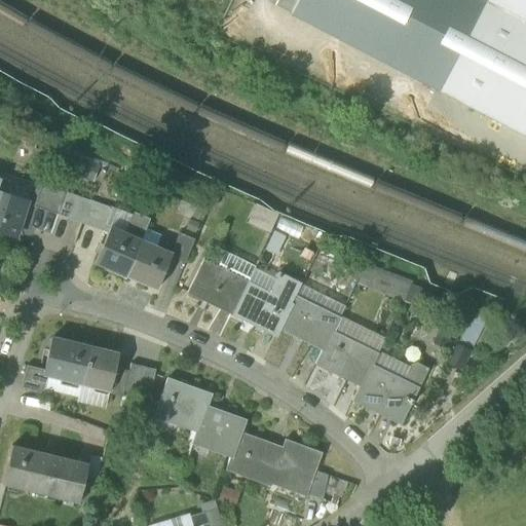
[(277,0),(274,6),(290,13),(296,0),(277,0)]
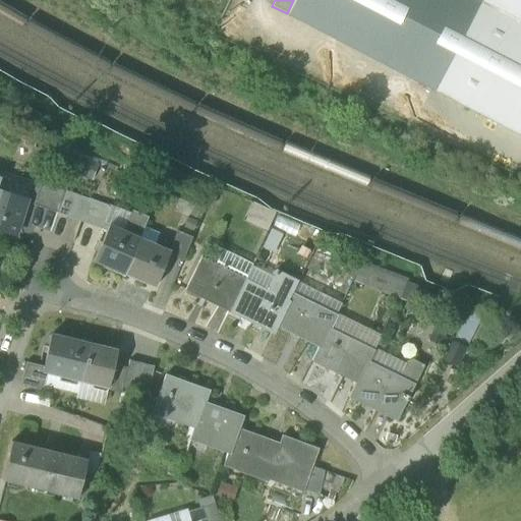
[(478,0),(293,0),(287,13),(431,90),(478,0)]
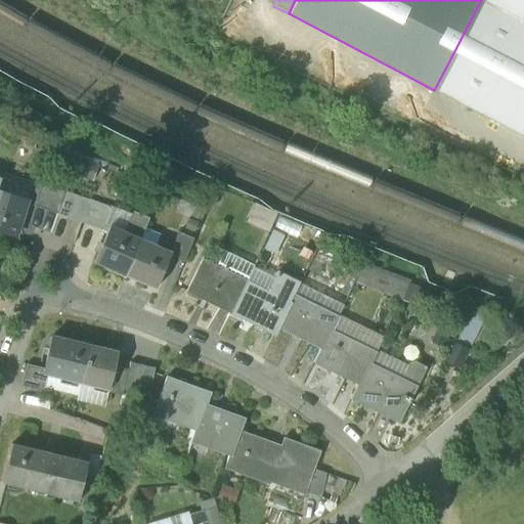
[(523,0),(481,0),(434,90),(523,136),(523,0)]
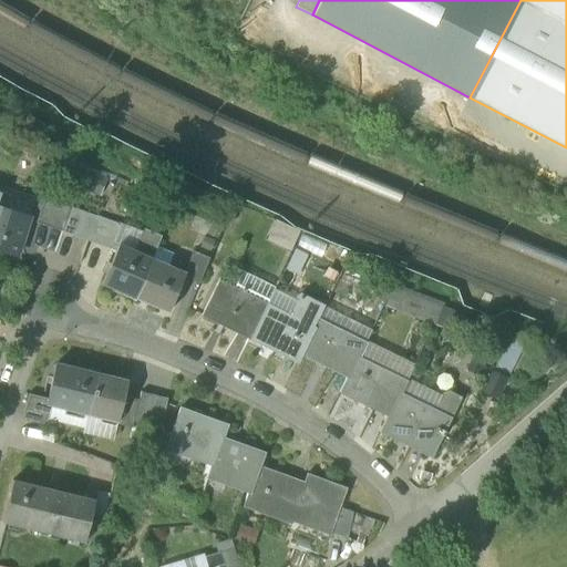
[(100,196),(106,181),(85,172),(79,188),(100,196)]
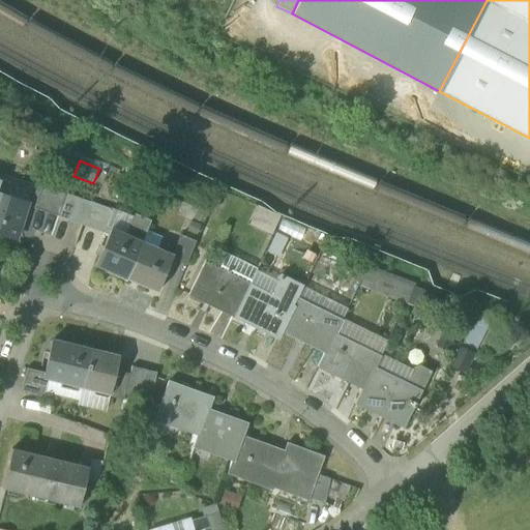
[(113,210),(90,203),(81,199),(79,199),(66,195),(66,196),(65,196),(64,195),(41,187),(34,209),(58,217),(70,222),(82,227),(105,235),(107,229),(113,210)]
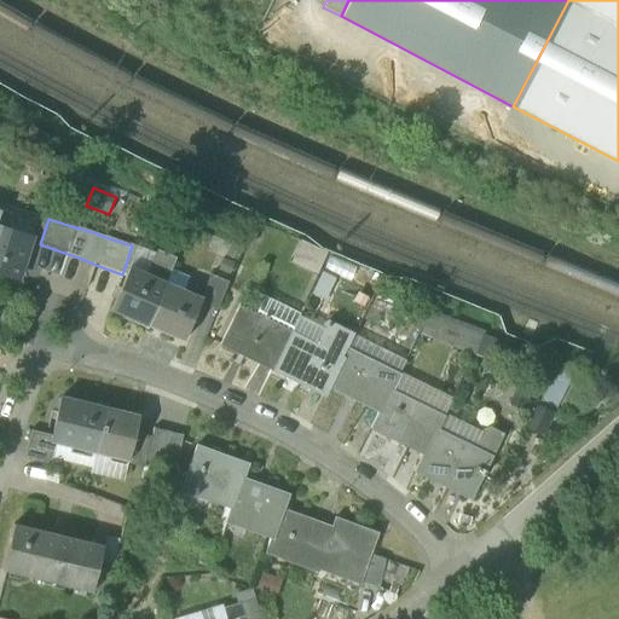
[(0,275),(17,281),(32,237),(0,226),(0,275)]
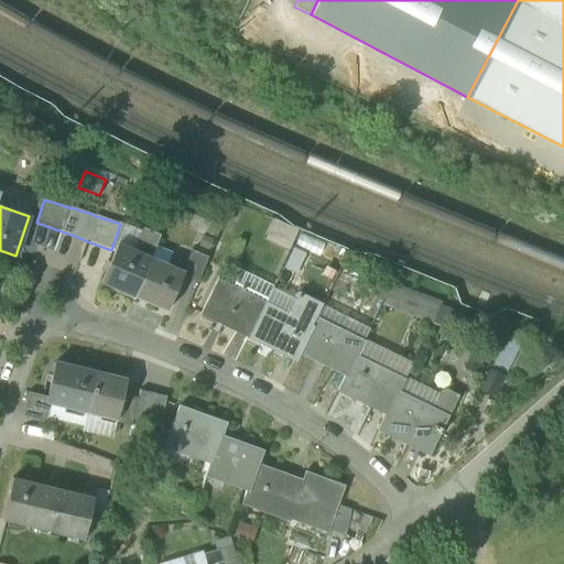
[(289,250),(296,232),(272,221),(262,240),(289,250)]
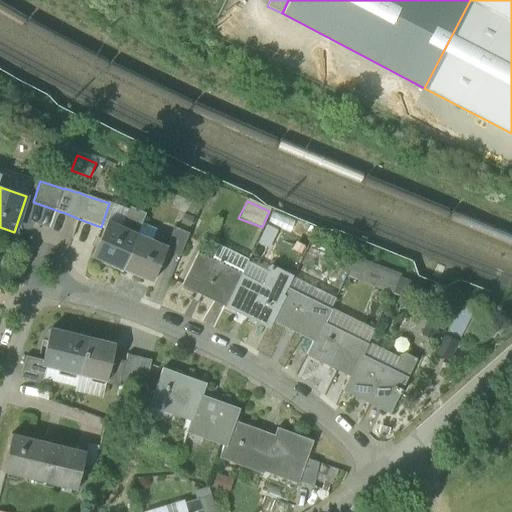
[(103,221),(107,223),(119,228),(127,209),(109,202),(109,203),(103,221)]
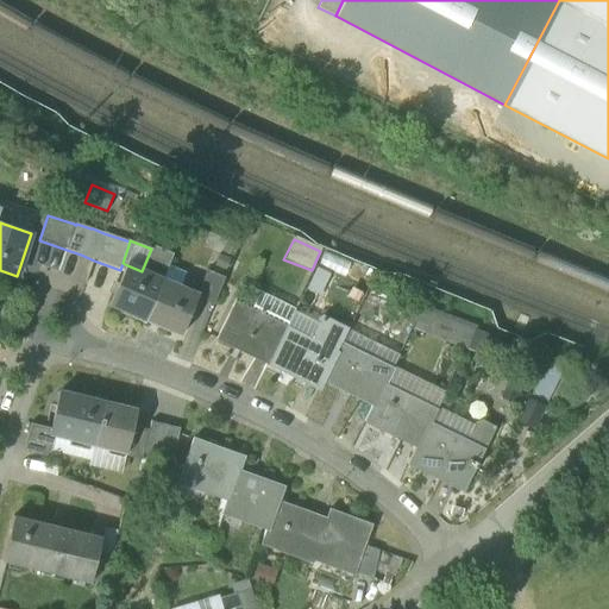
[(111,306),(145,320),(163,280),(169,265),(174,253),(162,249),(151,275),(142,271),(127,265),(125,271),(111,306)]
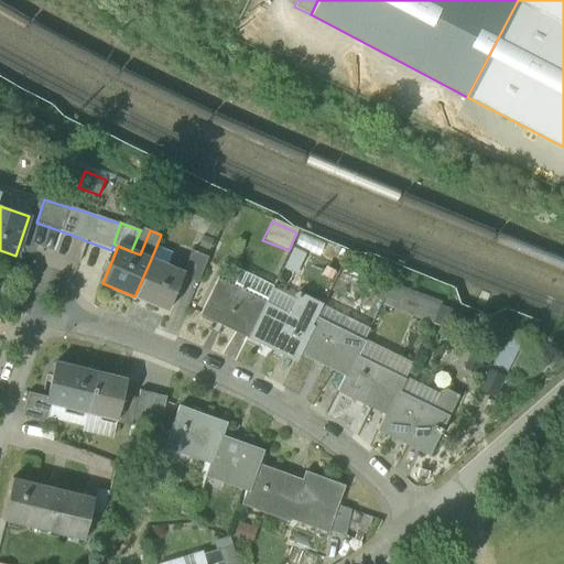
[(172,252),(156,246),(151,259),(166,266),(172,252)]
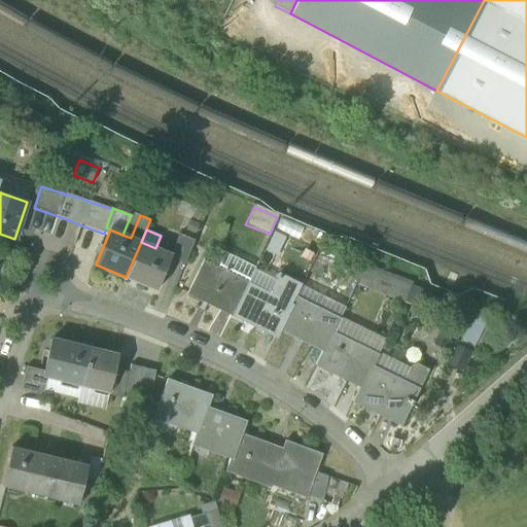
[(167,266),(181,272),(195,240),(180,235),(172,255),(167,266)]
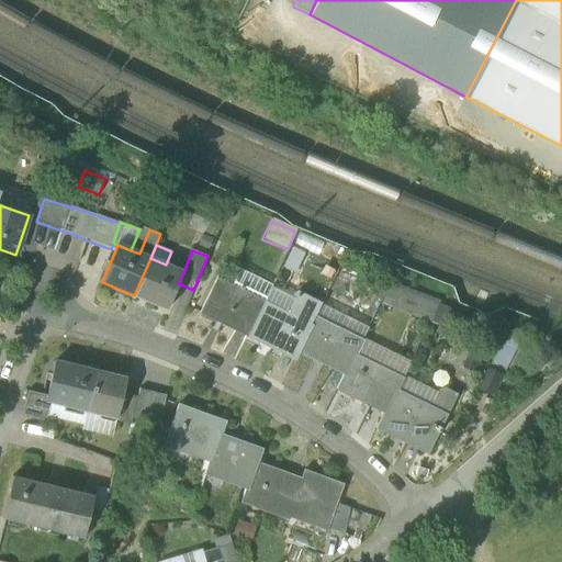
[(304,255),(291,250),(283,267),(295,272),(304,255)]
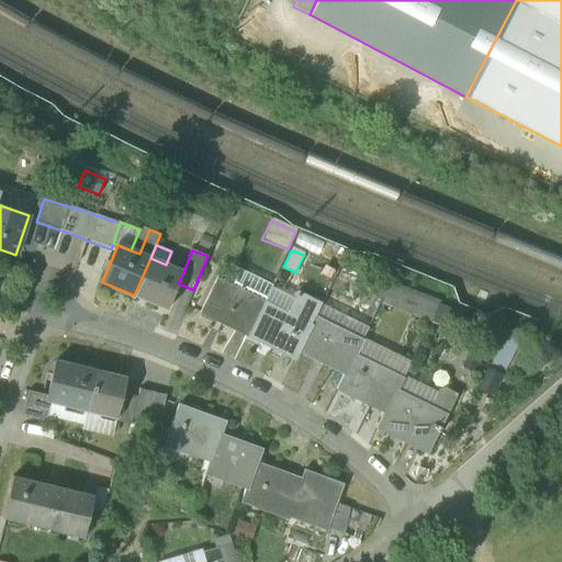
[(166,265),(150,258),(134,295),(167,310),(178,283),(183,272),(166,265)]
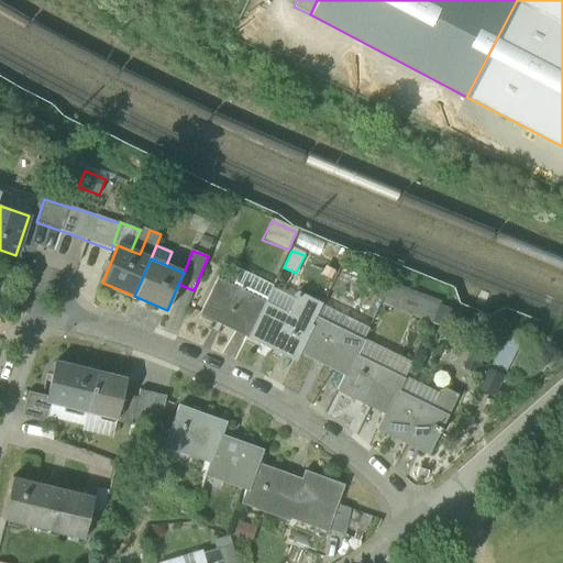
[(200,315),(247,338),(265,302),(272,289),(273,286),(241,271),(232,286),(218,279),(200,315)]
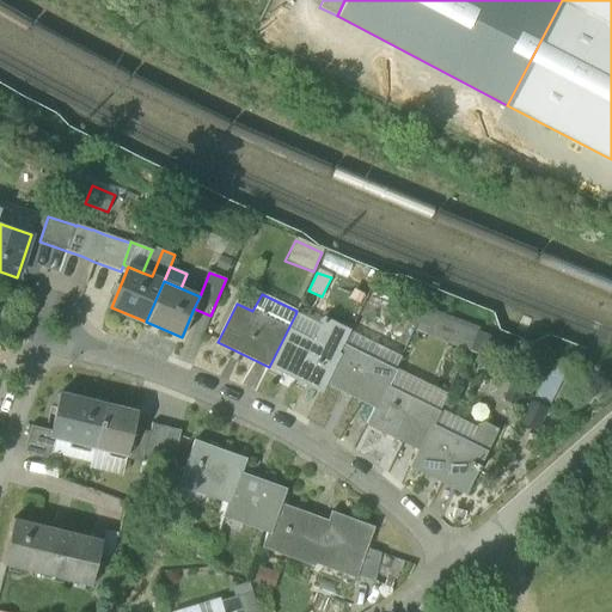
[(478,331),(423,311),(414,330),(469,352),(478,331)]
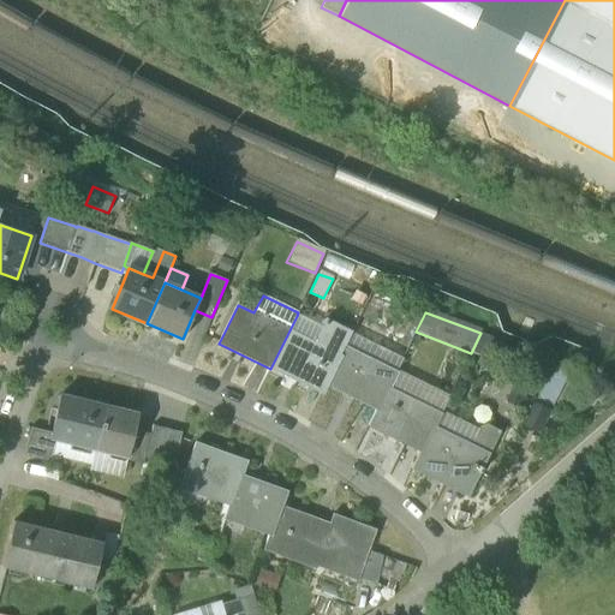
[(322,328),(297,316),(290,330),(315,342),(322,328)]
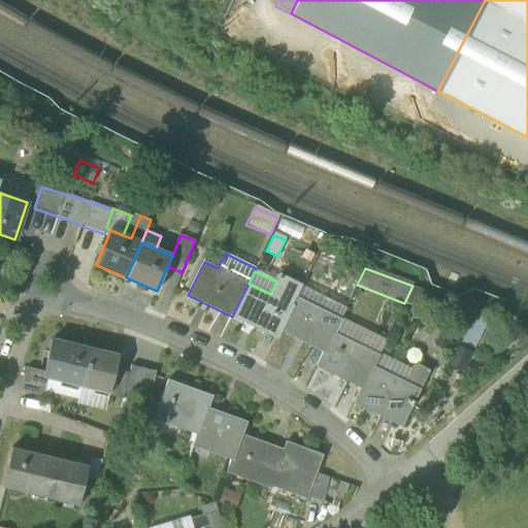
[(276,282),(270,294),(293,305),(297,298),(302,286),(303,286),(279,273),(276,282)]
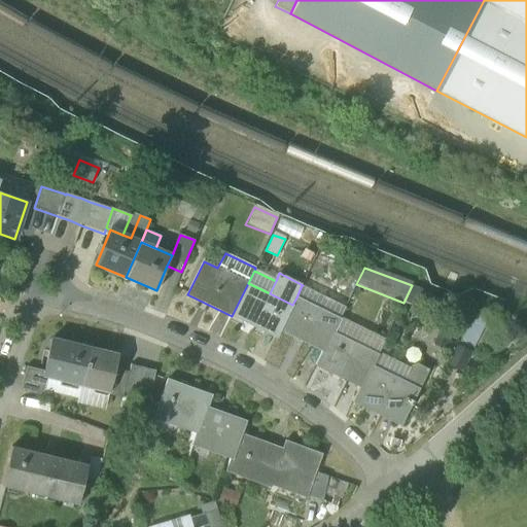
[(280,330),(292,305),(270,293),(248,283),(232,316),(276,339),(280,330)]
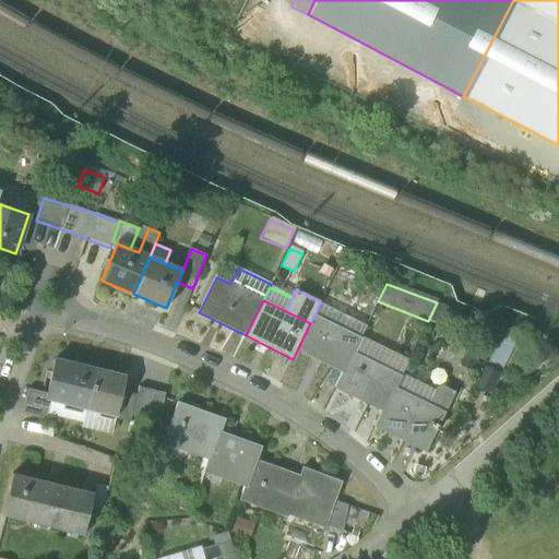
[(367,325),(320,302),(314,316),(361,339),(367,325)]
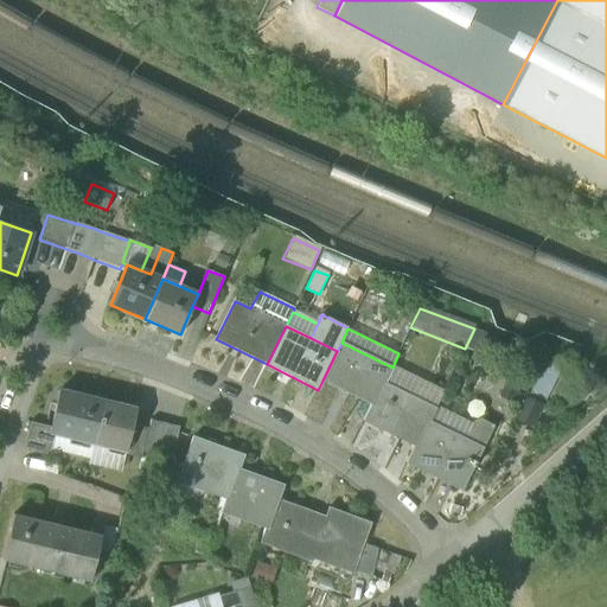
[(323,381),(374,407),(384,383),(391,369),(393,368),(342,343),(337,351),(323,381)]
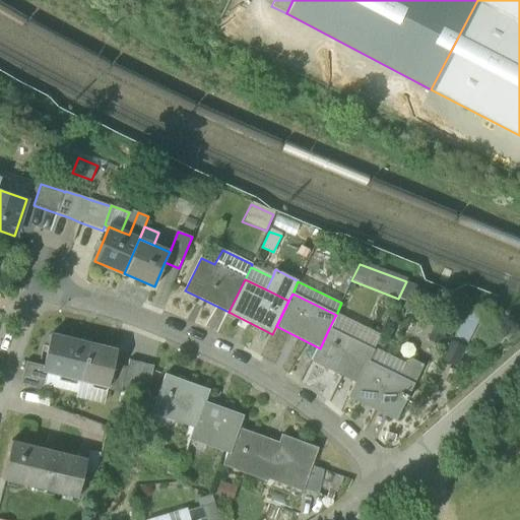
[(379,337),(335,316),(329,328),(373,349),(379,337)]
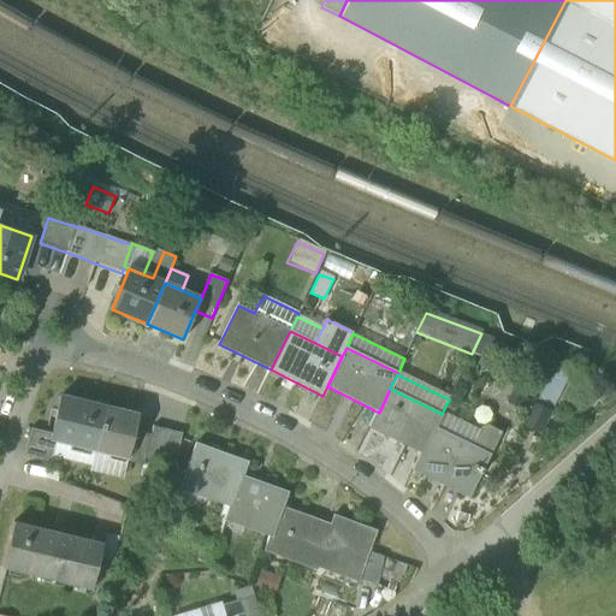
[(531,390),(515,383),(505,402),(521,410),(531,390)]
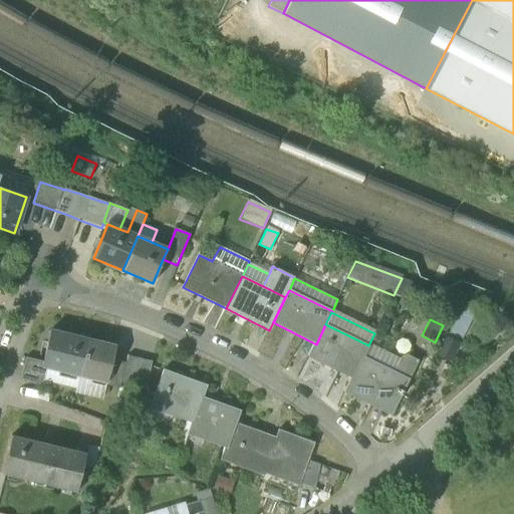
[(513,330),(513,328),(507,321),(495,331),(503,340),(513,330)]
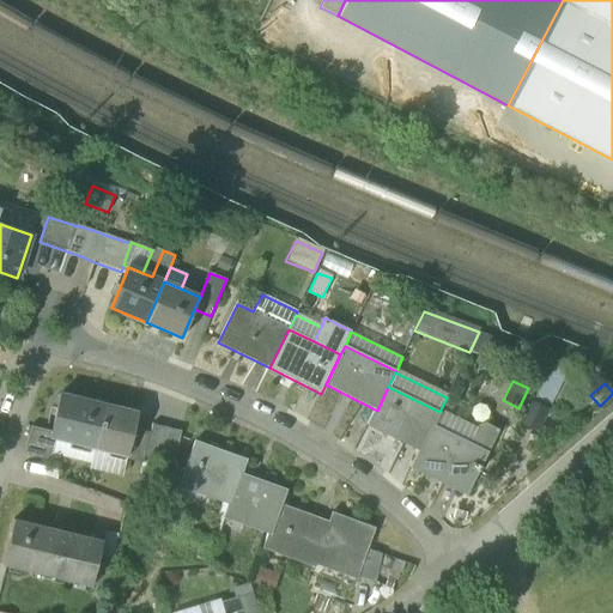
[(369,426),(420,451),(434,425),(439,413),(439,412),(388,387),(377,411),(369,426)]
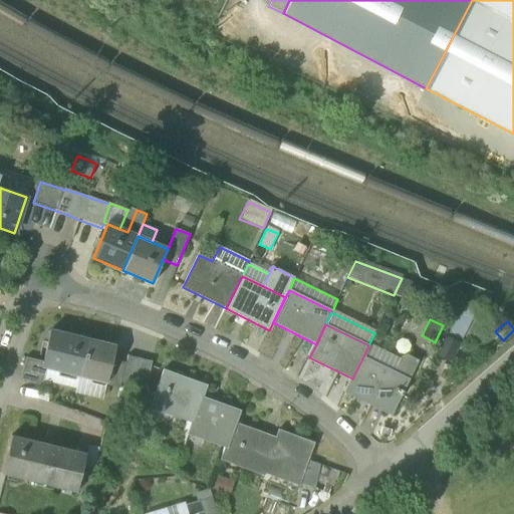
[(46,367),(79,375),(88,339),(51,330),(44,360),(42,366),(46,367)]
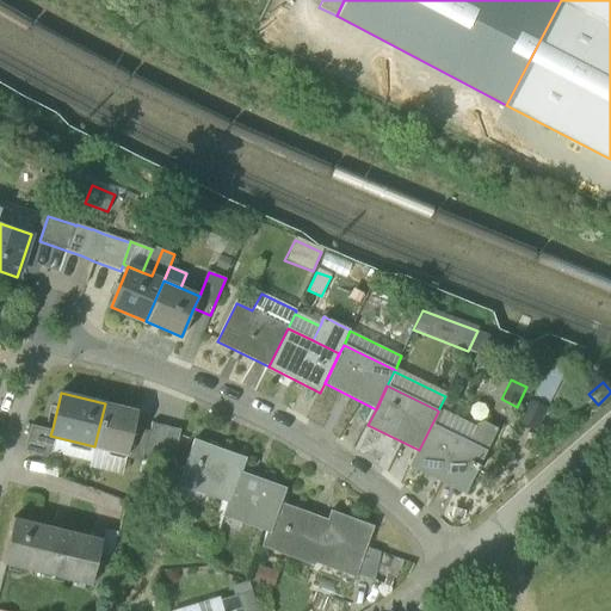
[(548,408),(530,399),(518,424),(535,433),(548,408)]
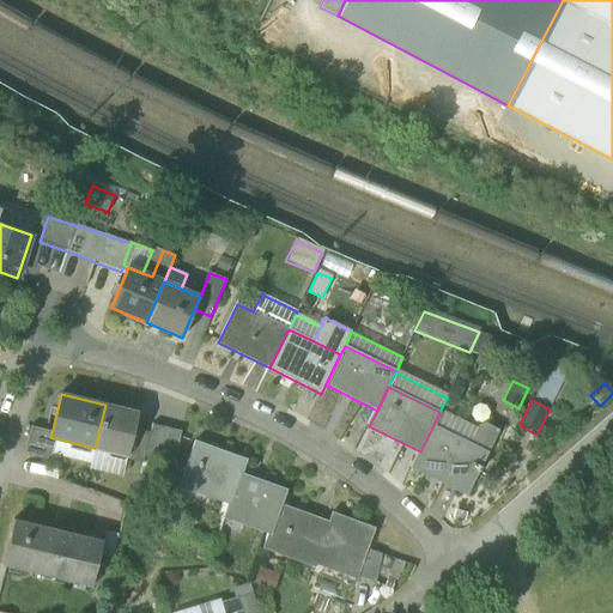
[(138,413),(105,405),(95,448),(127,456),(134,430),(138,413)]
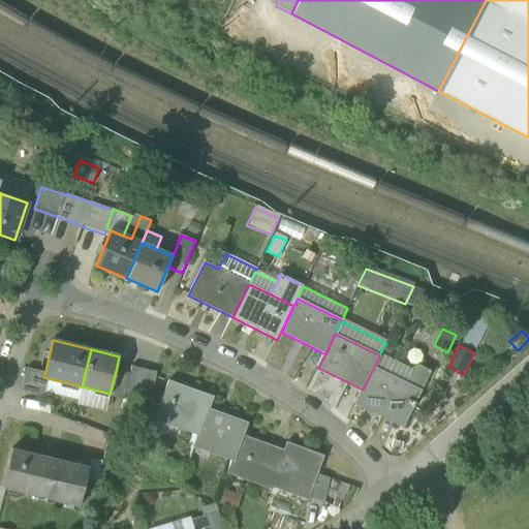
[(411,372),(379,356),(374,367),(406,383),(411,372)]
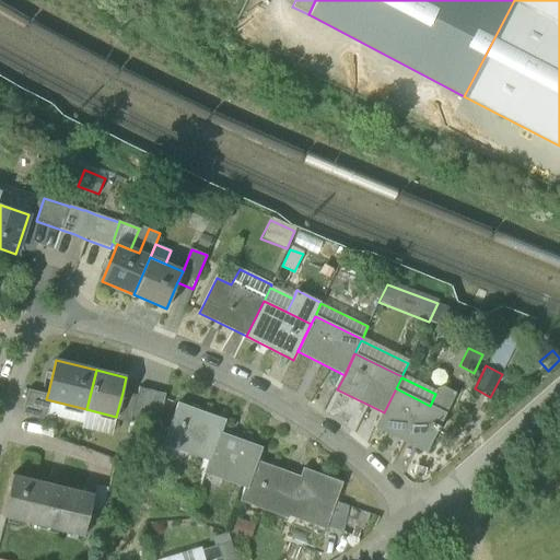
[(139,387),(137,396),(123,393),(116,417),(116,420),(130,423),(131,418),(146,421),(160,424),(166,395),(152,391),(139,387)]
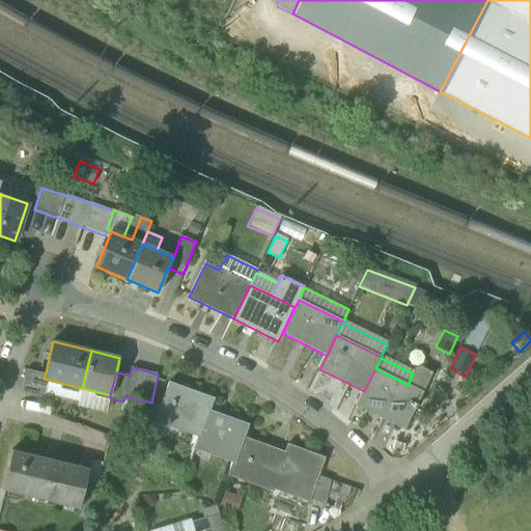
[(413,373),(408,385),(423,392),(432,373),(421,367),(415,369),(413,373)]
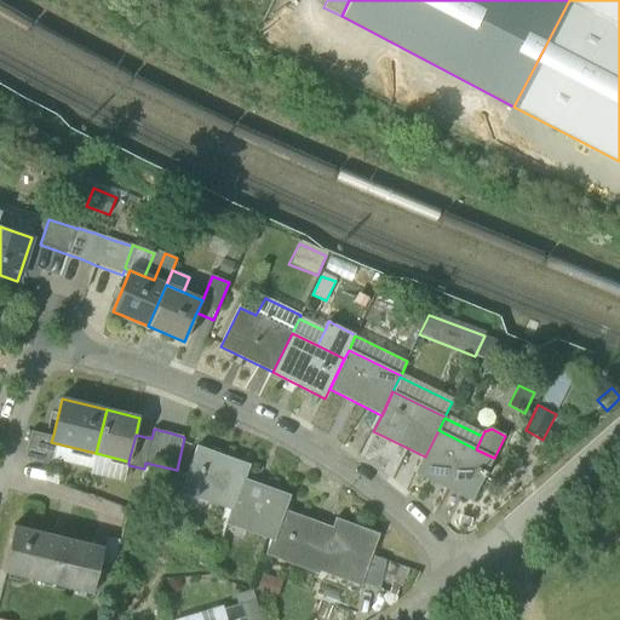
[(24,458),(46,464),(51,442),(53,435),(32,430),(24,458)]
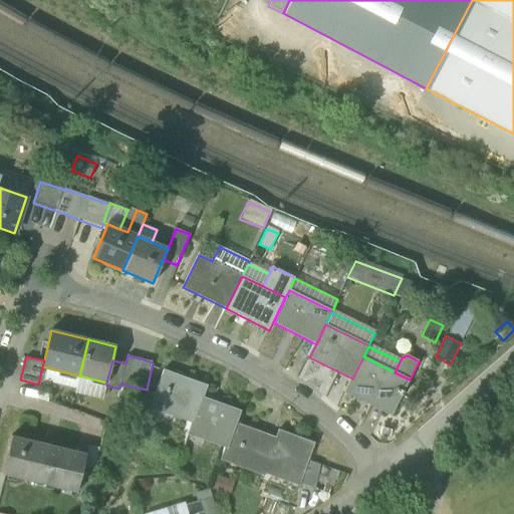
[(404,392),(410,379),(395,372),(363,356),(352,378),(345,394),(392,416),(402,396),(403,396),(405,392),(404,392)]
